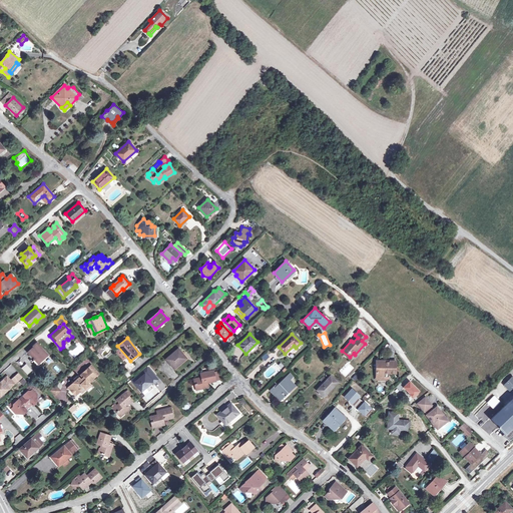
[(33,351),(29,354),(38,363),(48,355),(37,342),(33,346),(34,347),(32,349),(33,351)]
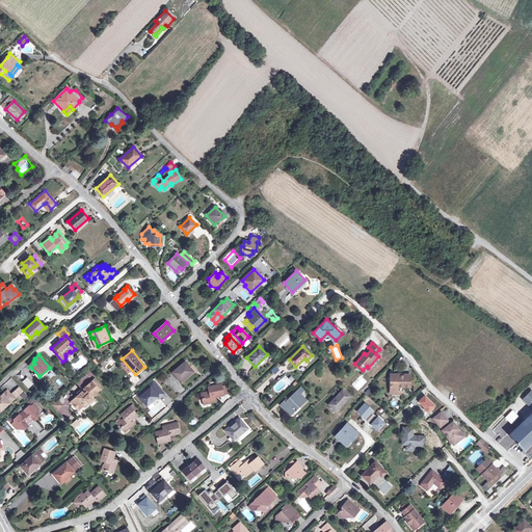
[(188,370),(190,368),(185,362),(173,372),(181,382),(191,373),(188,370)]
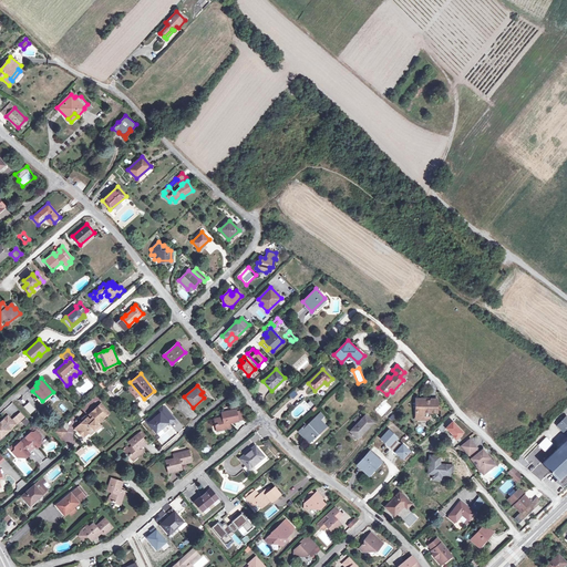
[(424,416),(430,416),(430,412),(436,412),(437,399),(430,399),(429,400),(426,400),(426,399),(416,399),(415,419),(424,419),(424,416)]
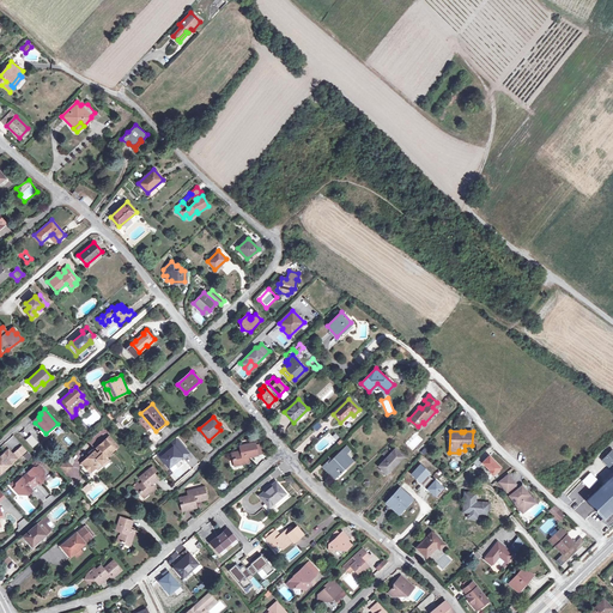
[(157,432),(151,438),(155,442),(161,437),(157,432)]
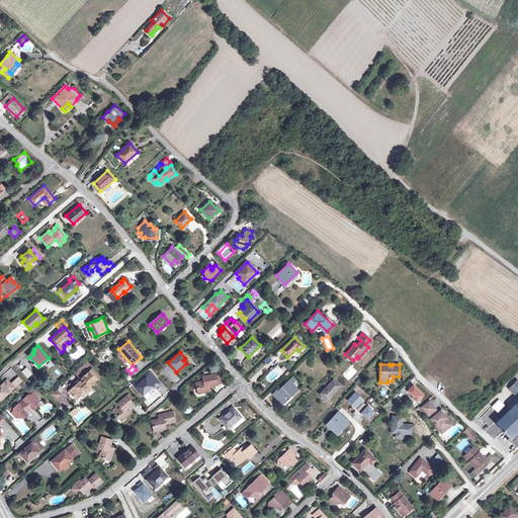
[(89,370),(97,379),(100,376),(92,368),(89,370)]
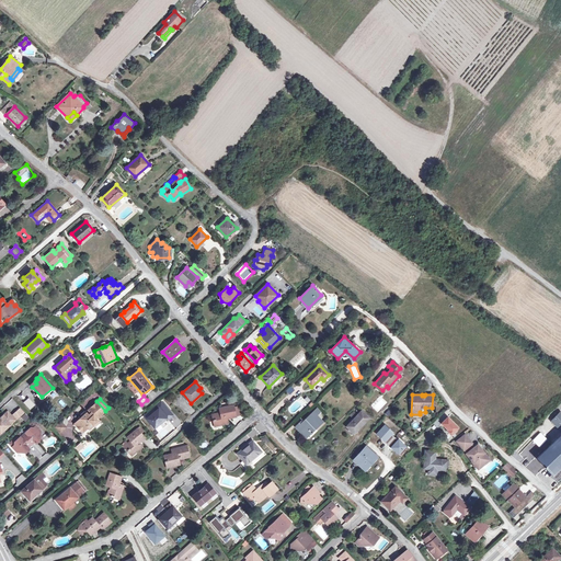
[(87,413),(83,416),(77,422),(77,426),(82,433),(89,427),(90,428),(94,424),(94,423),(99,419),(98,418),(105,411),(96,401),(89,410),(91,412),(89,414),(87,412),(87,413)]
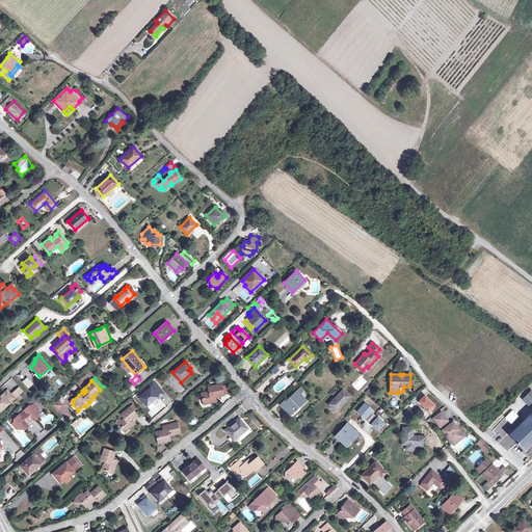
[(147,405),(157,397),(156,395),(161,391),(153,380),(148,384),(150,388),(139,397),(147,405)]
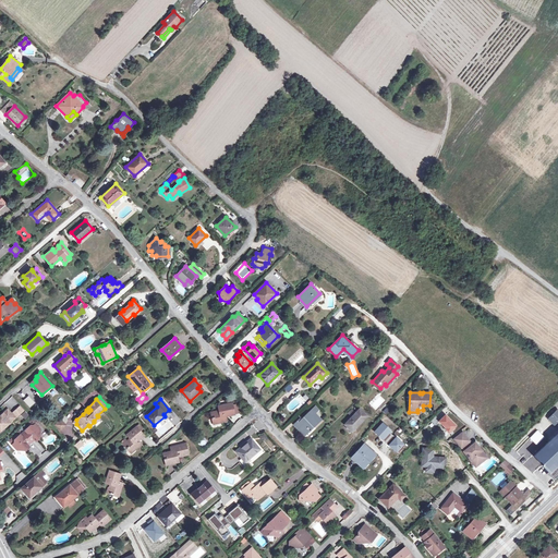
[(215,419),(216,423),(222,422),(222,423),(227,422),(226,417),(225,416),(234,414),(239,413),(238,405),(233,405),(232,403),(218,407),(219,411),(211,412),(213,419),(215,419)]
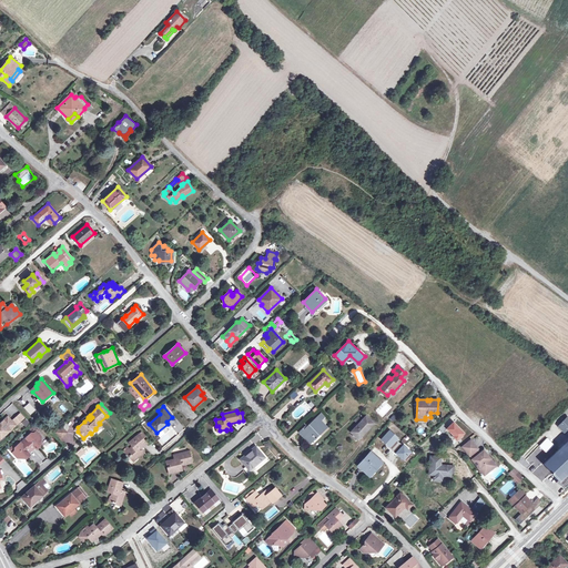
[(149,423),(154,417),(151,414),(145,419),(149,423)]
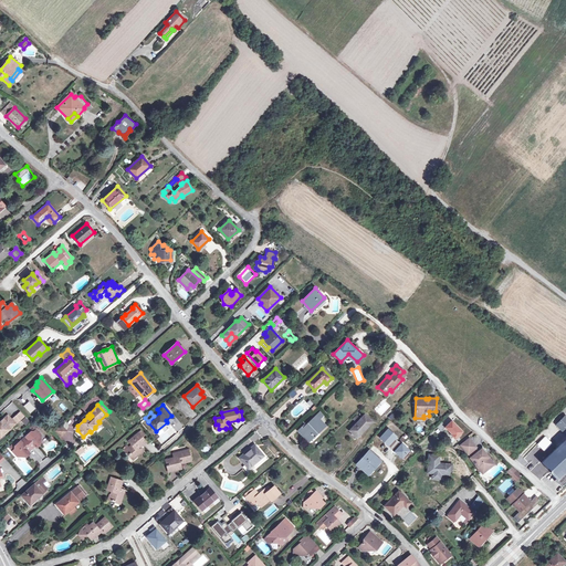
[(556,425),(563,431),(565,428),(565,413),(565,415),(556,425)]
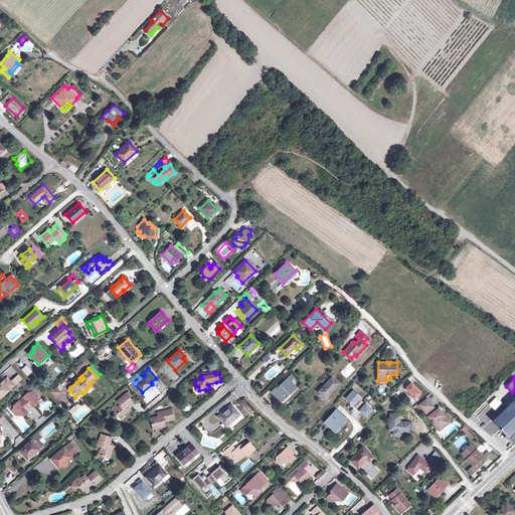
[(23,386),(26,384),(20,377),(17,379),(23,386)]
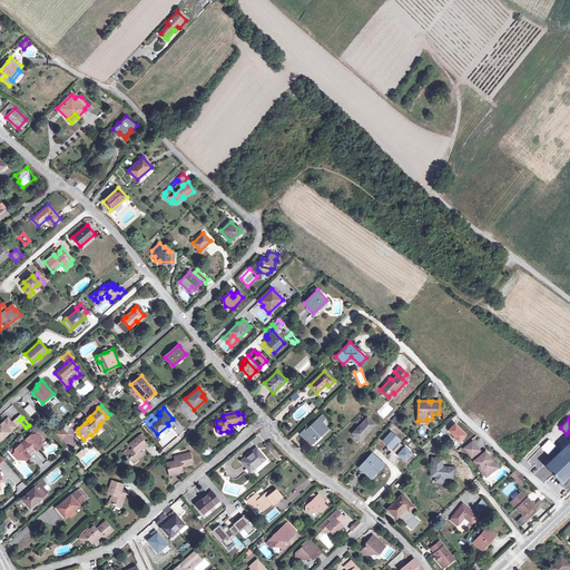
[(375,424),(367,418),(352,433),(360,441),(375,424)]
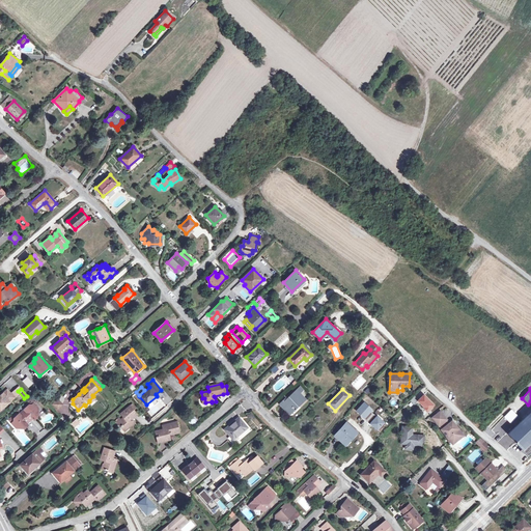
[(0,395),(0,409),(0,410),(15,397),(7,390),(0,395)]
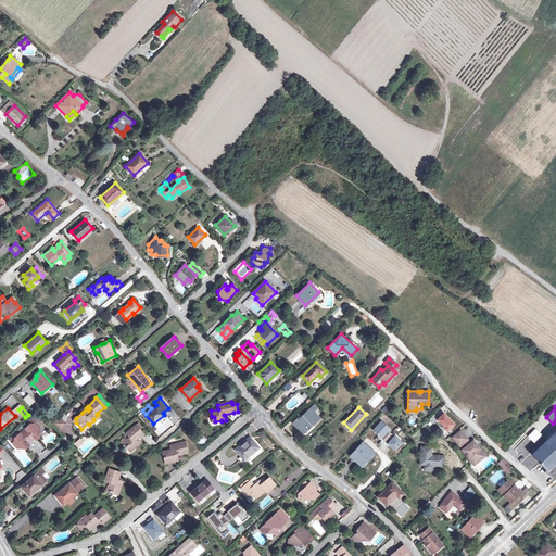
[(311,408),(301,417),(294,424),(302,432),(306,427),(308,429),(319,418),(314,412),(311,408)]
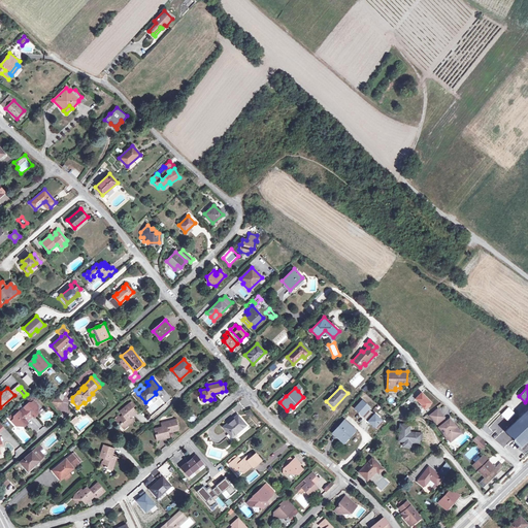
[(58,406),(63,402),(58,397),(54,401),(58,406)]
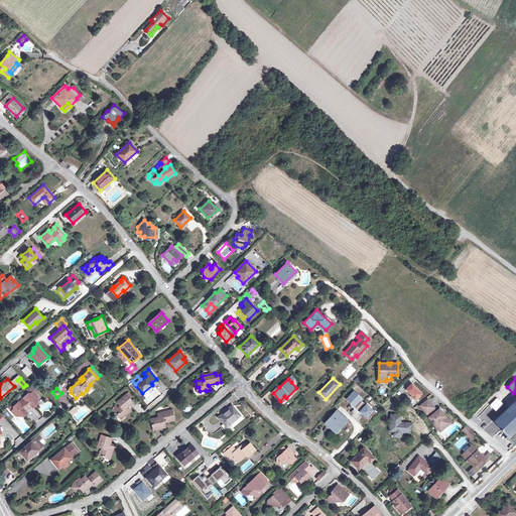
[(13,409),(11,411),(15,415),(23,416),(27,413),(26,411),(31,406),(33,407),(36,404),(37,396),(33,391),(31,393),(28,393),(13,406),(13,407),(13,409)]
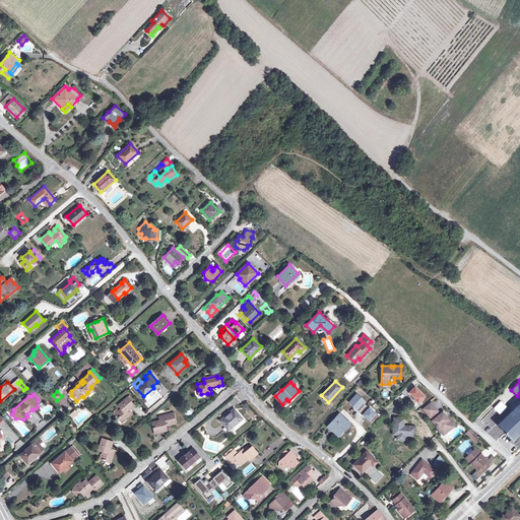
[(131,401),(127,397),(119,405),(121,408),(118,411),(118,410),(114,412),(119,418),(121,416),(124,420),(128,416),(129,417),(132,414),(130,411),(129,411),(128,410),(129,410),(134,405),(131,401)]
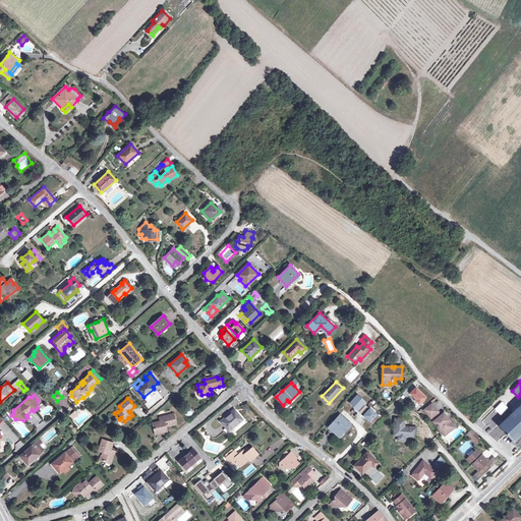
[(520,443),(520,403),(498,426),(513,442),(512,443),(514,445),(515,444),(517,447),(520,443)]
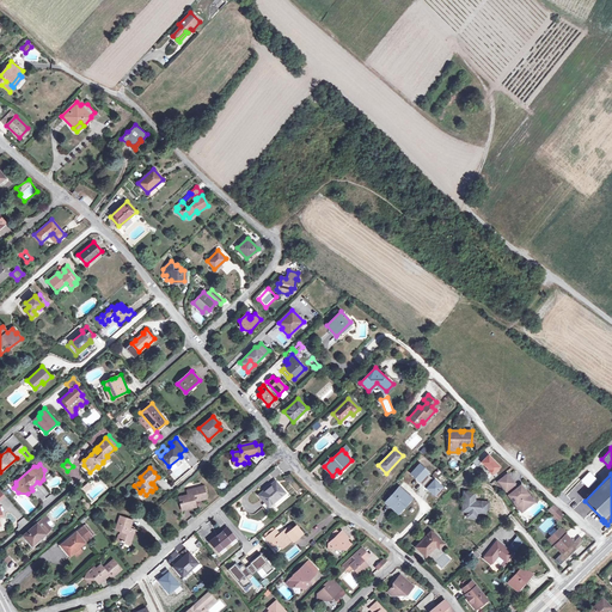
[(285,479),(295,493),(300,488),(289,476),(285,479)]
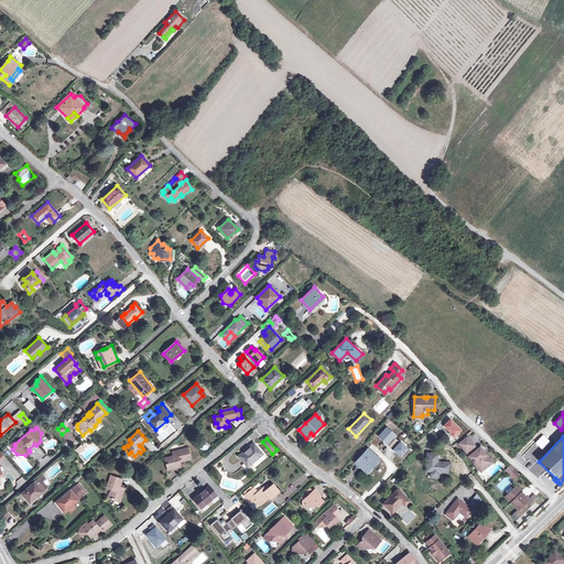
[(464,447),(470,456),(478,449),(472,441),(464,447)]
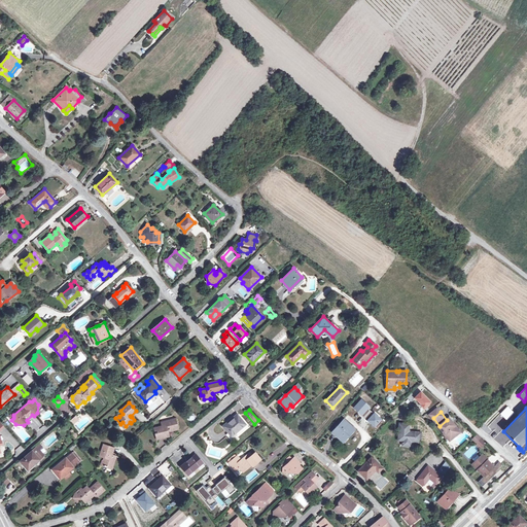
[(246,424),(237,414),(222,426),(232,436),(246,424)]
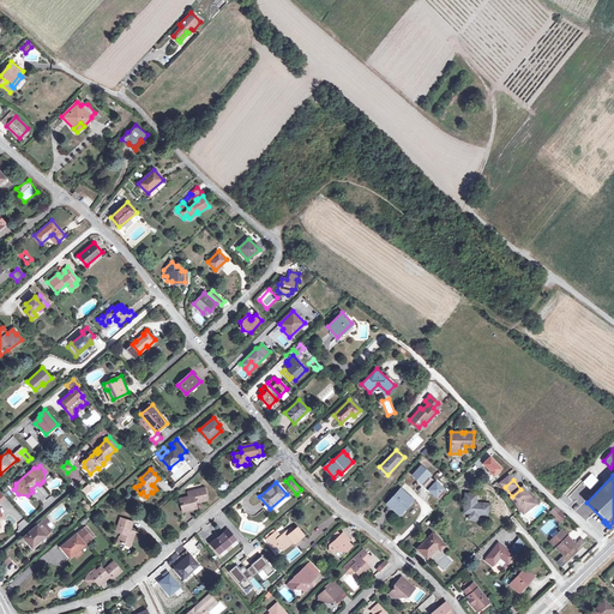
[(184,504),(185,510),(197,507),(196,503),(208,500),(204,488),(187,492),(188,497),(179,498),(181,505),(184,504)]
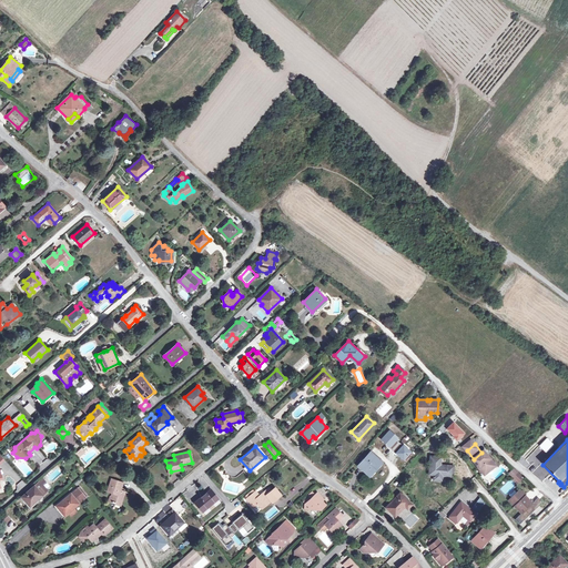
[(372,469),(379,460),(369,452),(358,465),(369,475),(373,470),(372,469)]
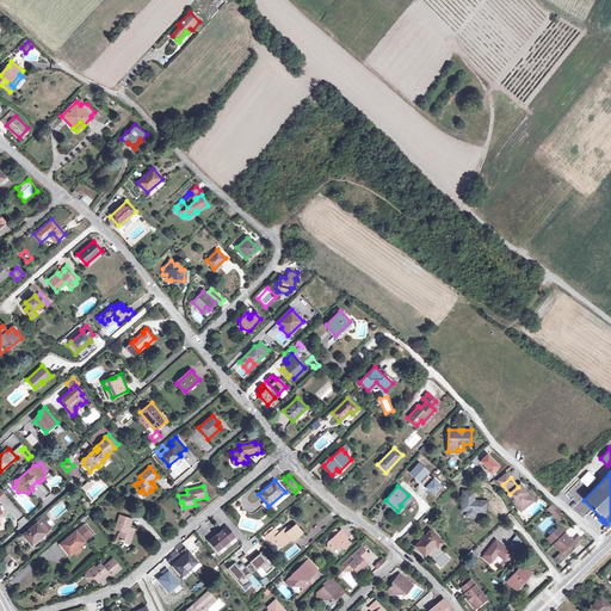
[(73,489),(81,500),(85,497),(75,487),(73,489)]
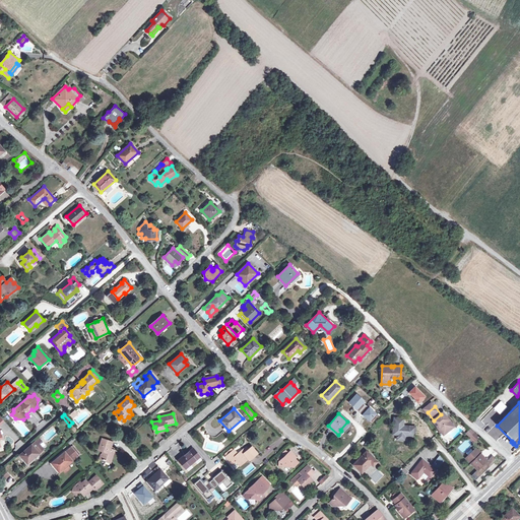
[(434,420),(437,425),(444,418),(441,414),(434,420)]
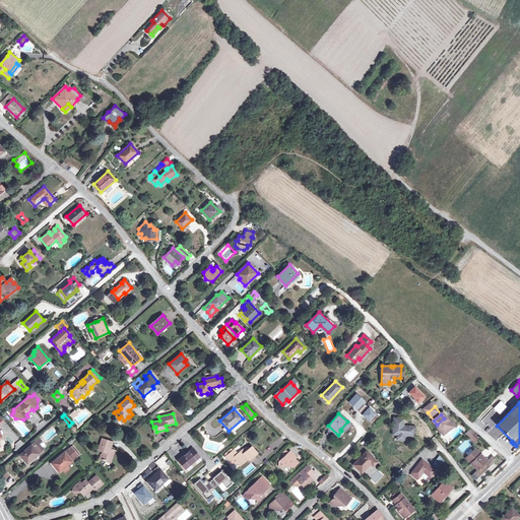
[(444,418),(437,425),(442,431),(445,432),(449,429),(450,431),(454,428),(454,426),(452,423),(451,423),(446,416),(444,418)]
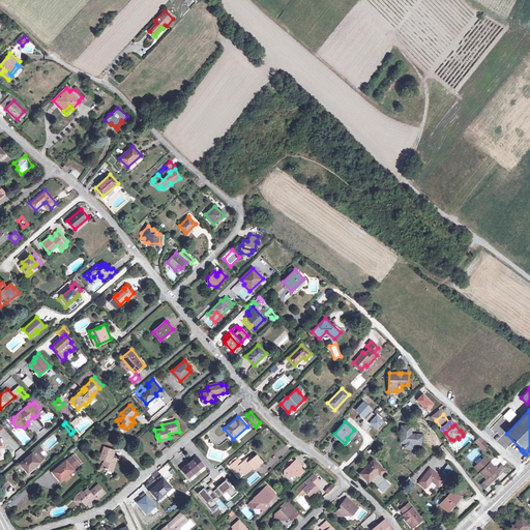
[(422,444),(422,435),(413,434),(413,435),(411,435),(411,427),(402,425),(401,442),(405,443),(405,447),(412,448),(413,444),(422,444)]
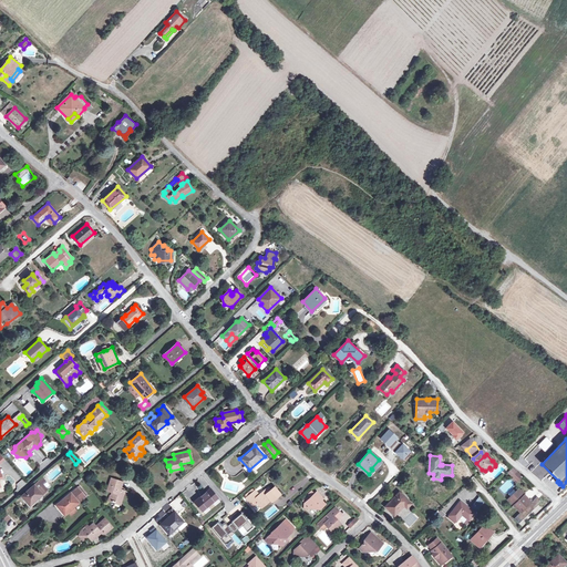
[(380,462),(379,460),(371,468),(372,470),(380,462)]
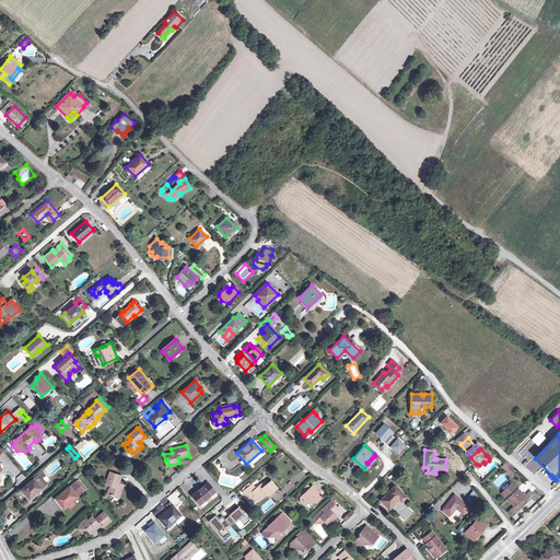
[(115,494),(119,496),(121,490),(123,490),(124,486),(118,483),(120,476),(111,473),(106,485),(111,486),(108,494),(114,497),(115,494)]
